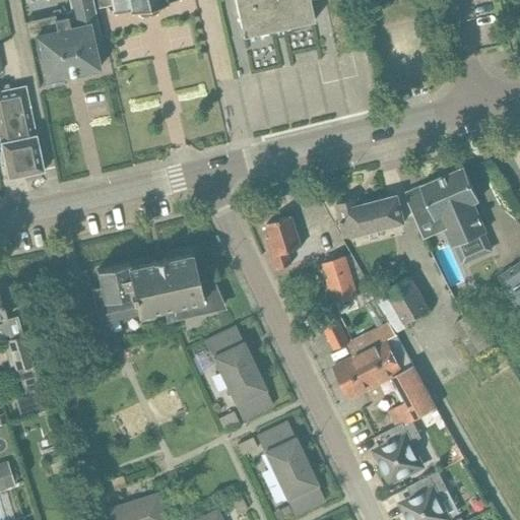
[(111,5),(109,0),(68,0),(71,13),(24,24),(27,39),(36,38),(45,81),(46,80),(52,89),(64,86),(65,76),(100,69),(92,38),(100,36),(94,9),(111,5)]
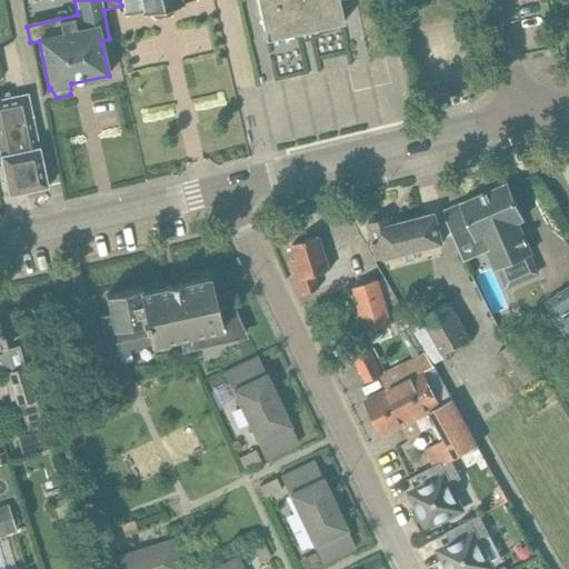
[(119,0),(121,6),(122,9),(118,10),(119,12),(123,12),(123,16),(127,16),(127,12),(140,9),(141,13),(145,12),(143,8),(151,6),(153,18),(172,15),(169,2),(177,0),(178,5),(181,5),(179,0),(119,0)]
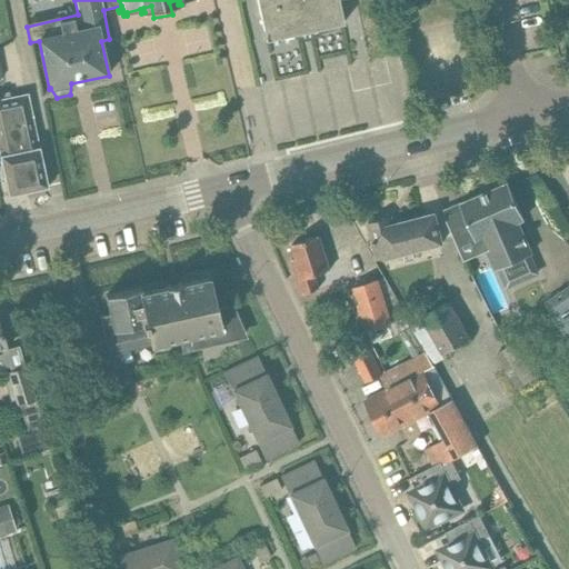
[(305,32),(297,0),(256,0),(266,41),(305,32)]
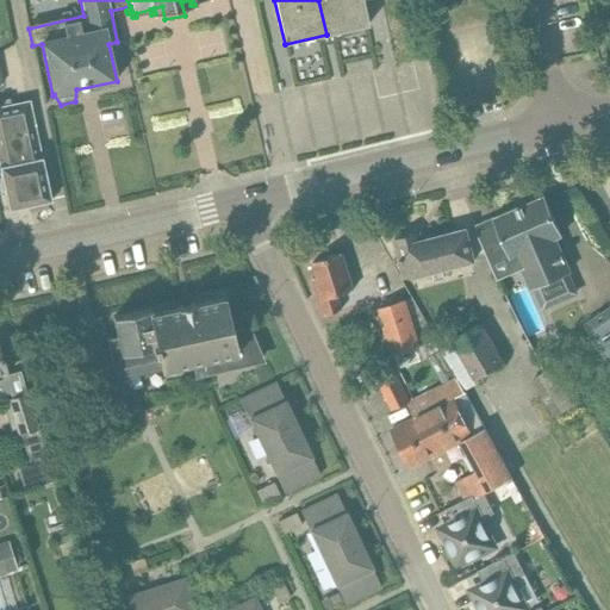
[(318,0),(327,35),(368,25),(362,0),(318,0)]
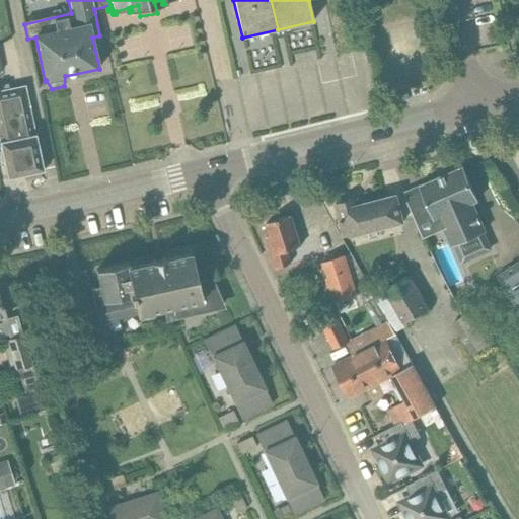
[(44,170),(40,151),(25,85),(0,90),(0,147),(7,178),(44,170)]
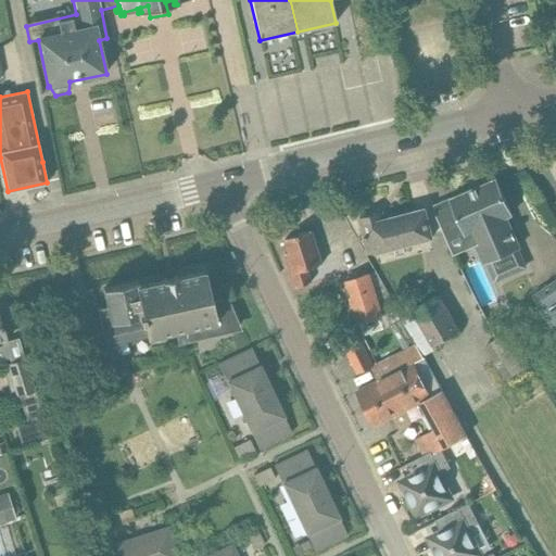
[(513,215),(496,178),(433,206),(454,253),(476,244),(484,264),(520,248),(507,217),(513,215)]
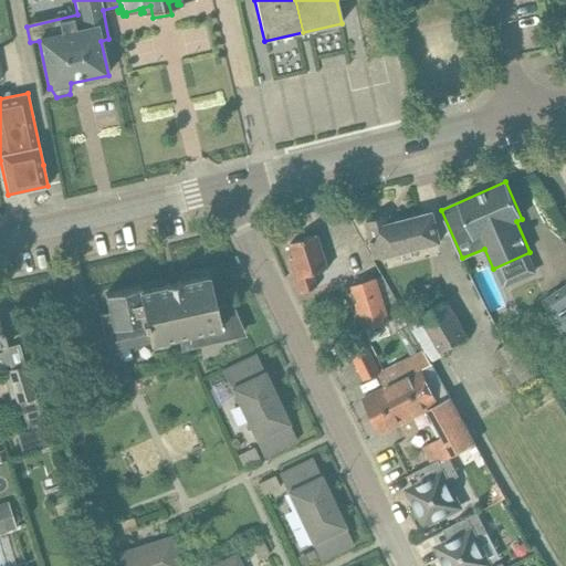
[(440,243),(438,234),(432,213),(390,224),(388,216),(366,222),(376,260),(440,243)]
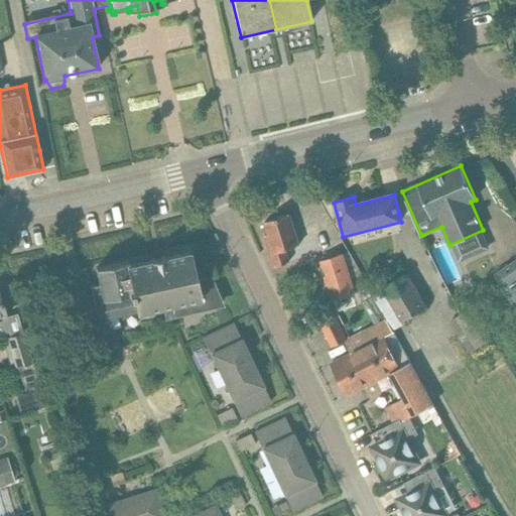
[(299,247),(295,233),(289,214),(265,222),(269,234),(265,236),(275,267),(289,262),(286,251),(299,247)]
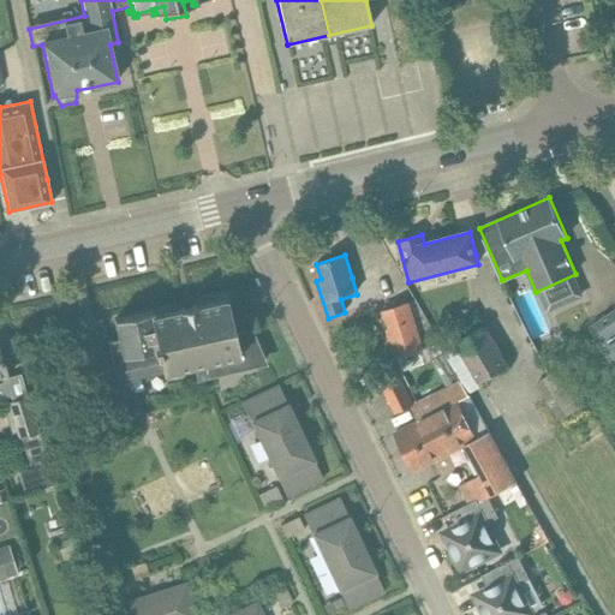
[(262,363),(249,329),(255,328),(255,327),(250,316),(231,321),(226,300),(151,317),(150,312),(114,320),(115,326),(119,340),(107,342),(112,366),(115,378),(93,384),(99,412),(121,406),(117,384),(163,372),(165,375),(193,366),(198,381),(262,363)]
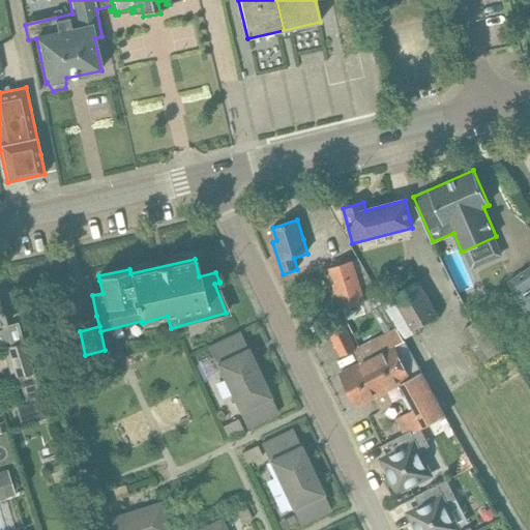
[(343,308),(362,302),(364,301),(351,260),(329,267),(343,308)]
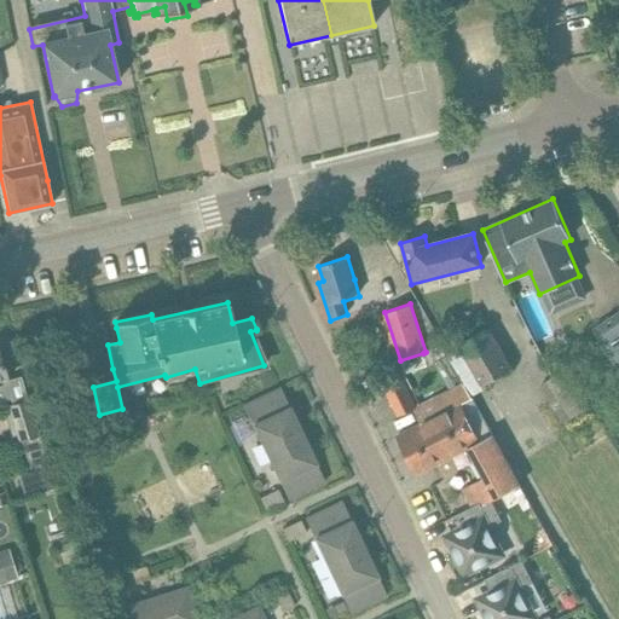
[(618,312),(595,328),(618,364),(618,312)]
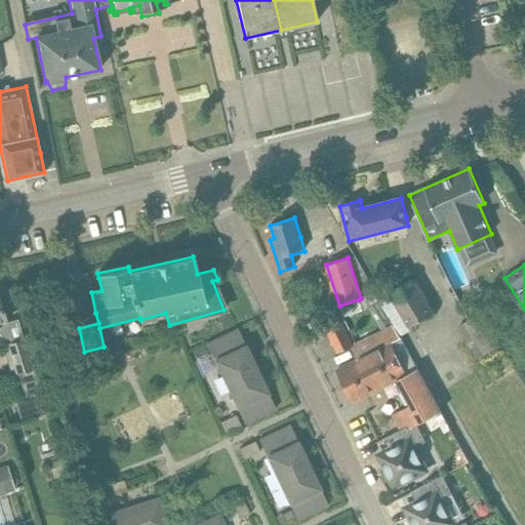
[(416,281),(392,295),(409,326),(434,312),(416,281)]
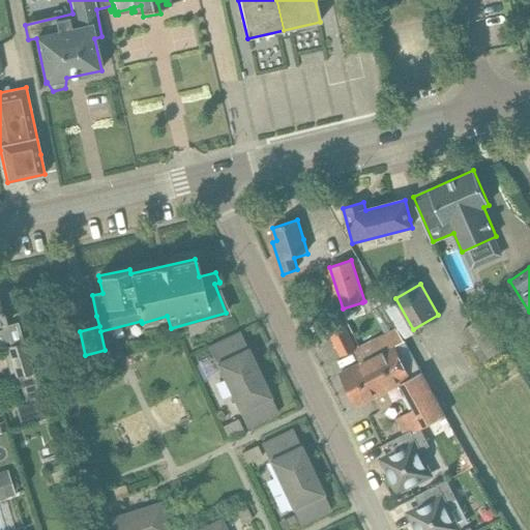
[(0,342),(9,340),(8,333),(0,307),(0,342)]
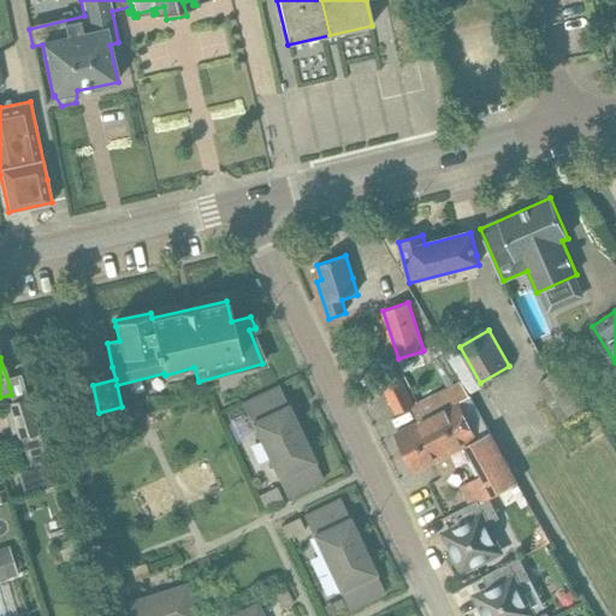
[(585,410),(560,368),(523,390),(549,431),(585,410)]
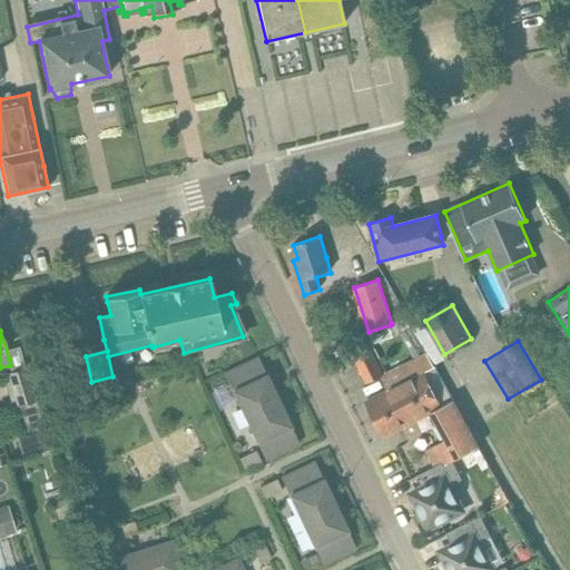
[(370,349),(354,356),(367,383),(383,375),(370,349)]
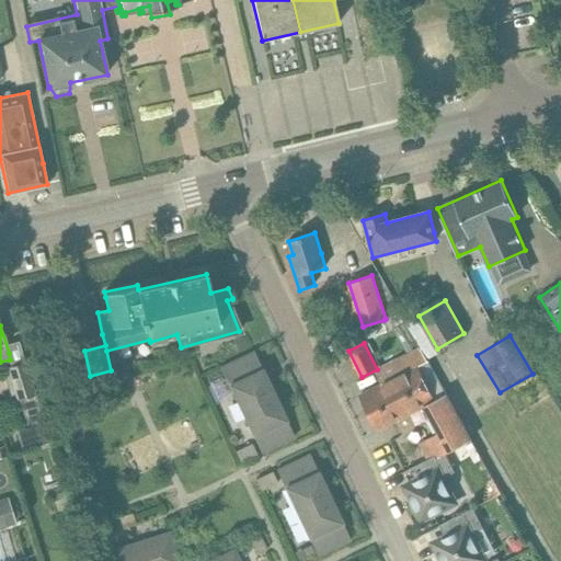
[(427,442),(435,456),(436,459),(445,455),(473,438),(448,395),(447,396),(421,347),(392,362),(399,375),(361,395),(378,430),(434,402),(438,411),(441,415),(437,418),(446,433),(427,442)]
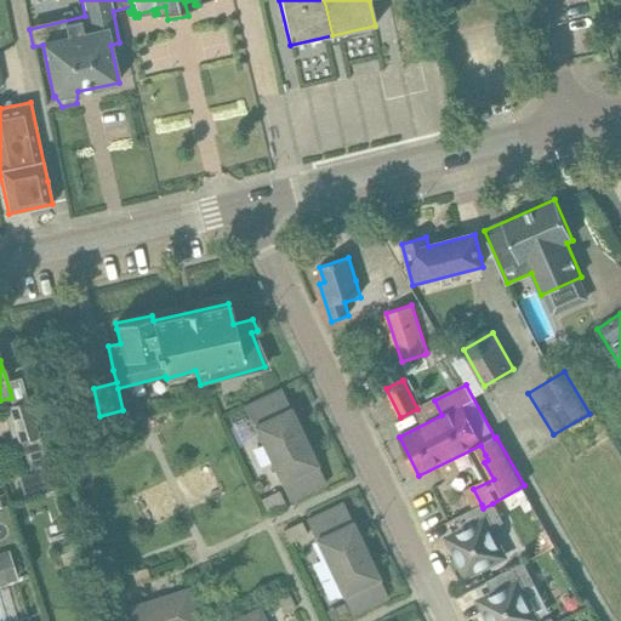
[(289,502),(305,495),(326,484),(280,389),(244,408),(289,502)]
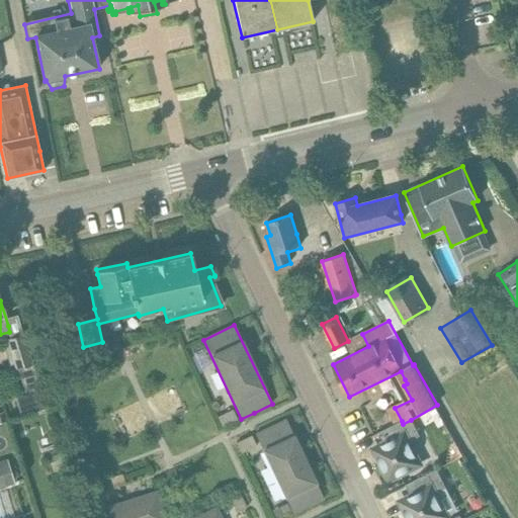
[(21,337),(9,341),(18,370),(31,366),(21,337)]
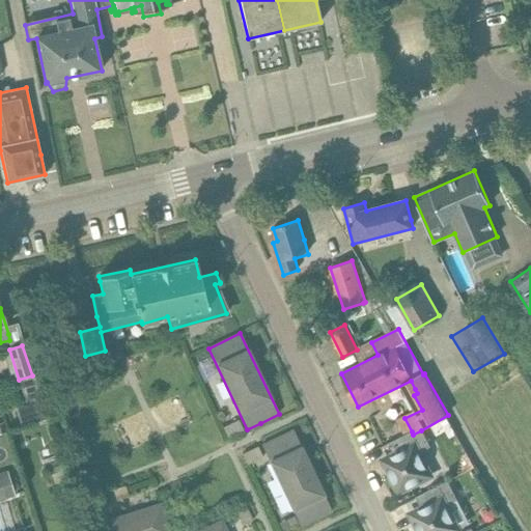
[(32,375),(19,380),(26,402),(38,398),(32,375)]
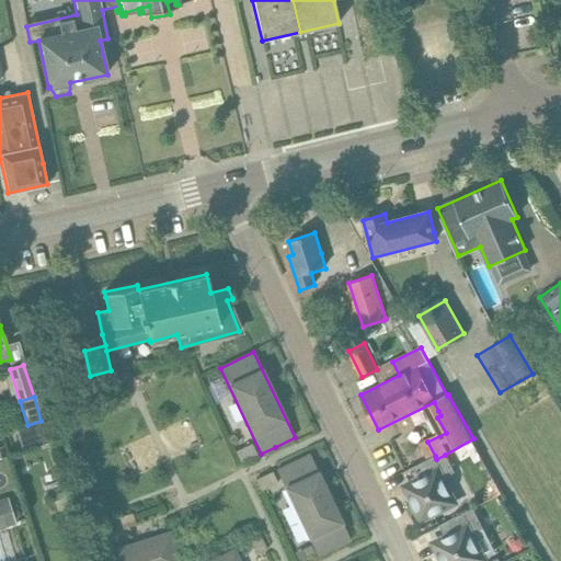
[(253,444),(237,450),(242,462),(258,456),(253,444)]
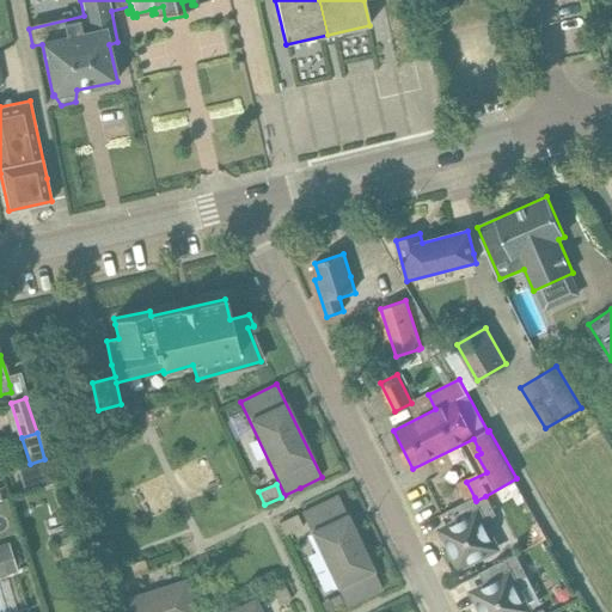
[(346,606),(361,599),(383,589),(338,495),(301,513),(346,606)]
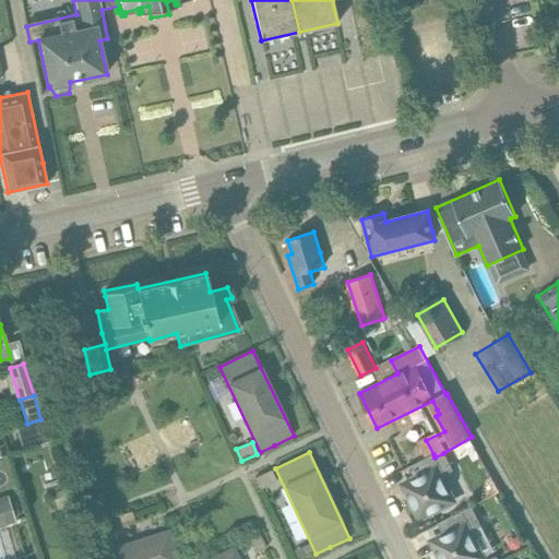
[(435,458),(433,454),(408,466),(415,478),(403,485),(412,501),(411,504),(414,512),(417,513),(420,518),(439,508),(453,501),(440,477),(453,471),(443,453),(435,458)]
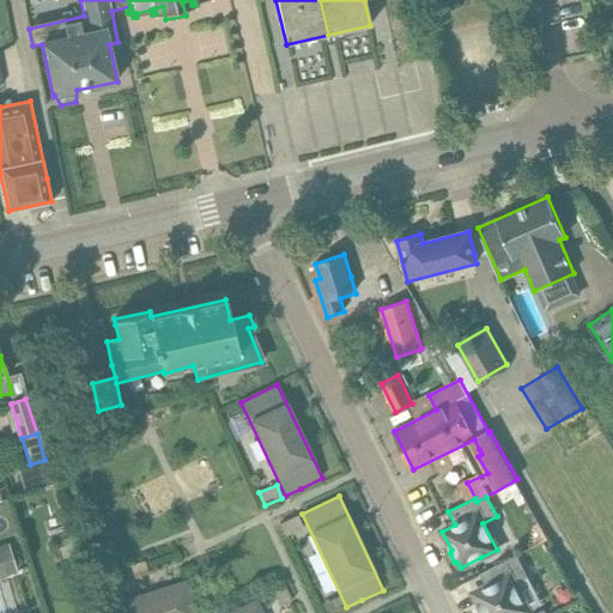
[(298,516),(280,523),(286,536),(304,528),(298,516)]
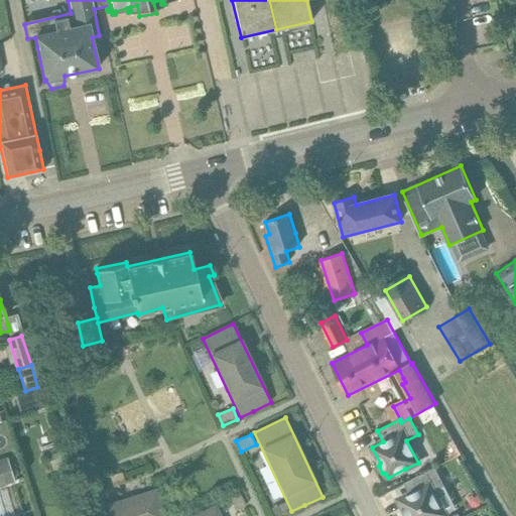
[(8,458),(0,460),(0,486),(15,482),(8,458)]
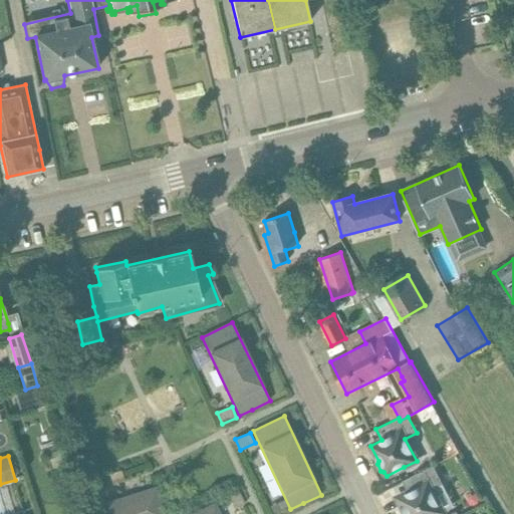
[(440,513),(443,513),(432,491),(443,485),(434,466),(403,481),(408,492),(398,498),(405,513),(404,513),(440,513)]
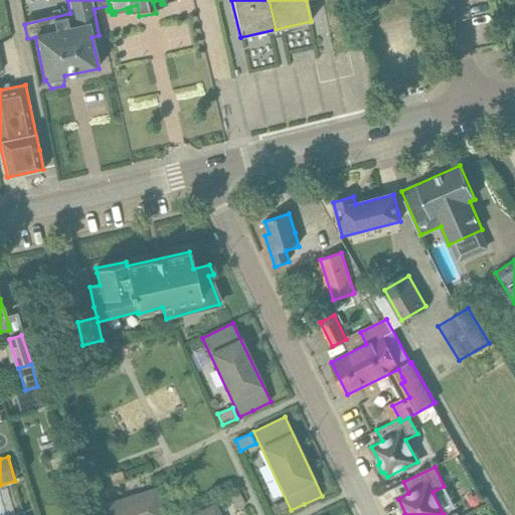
[(126,482),(122,472),(111,475),(114,485),(126,482)]
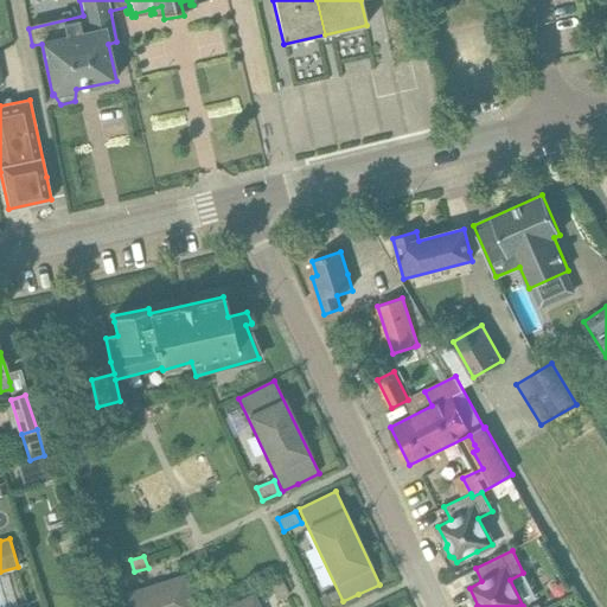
[(146,588),(151,606),(195,606),(185,575),(146,588)]
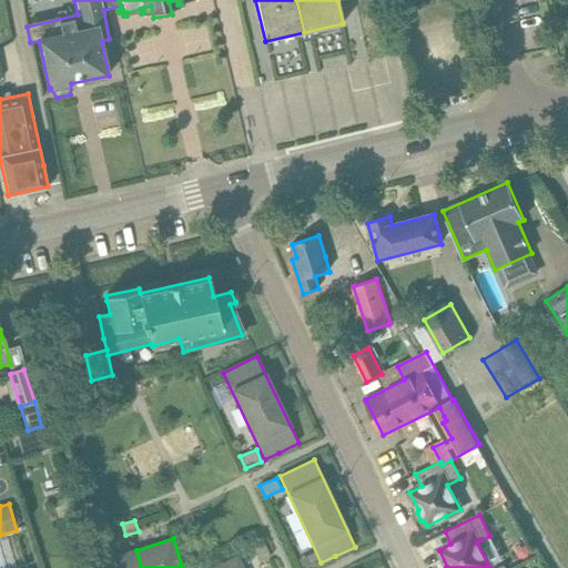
[(265,544),(254,549),(260,561),(271,556),(265,544)]
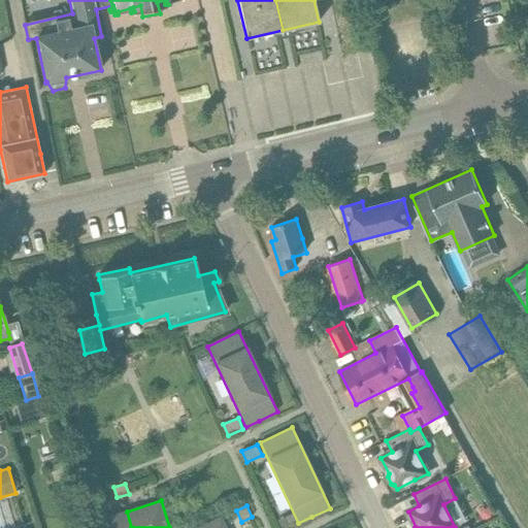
[(131,527),(127,512),(93,522),(94,527),(131,527)]
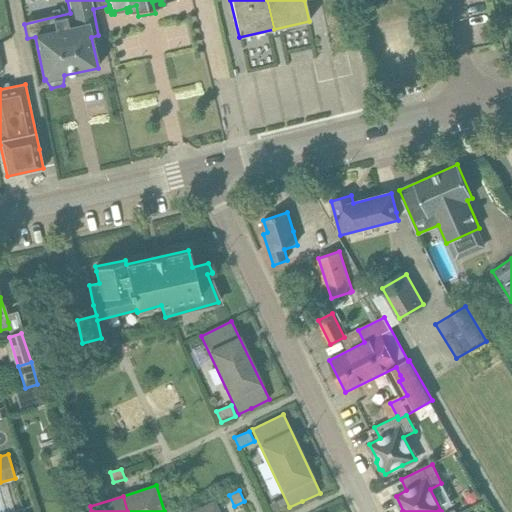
[(218,511),(214,501),(191,511),(218,511)]
